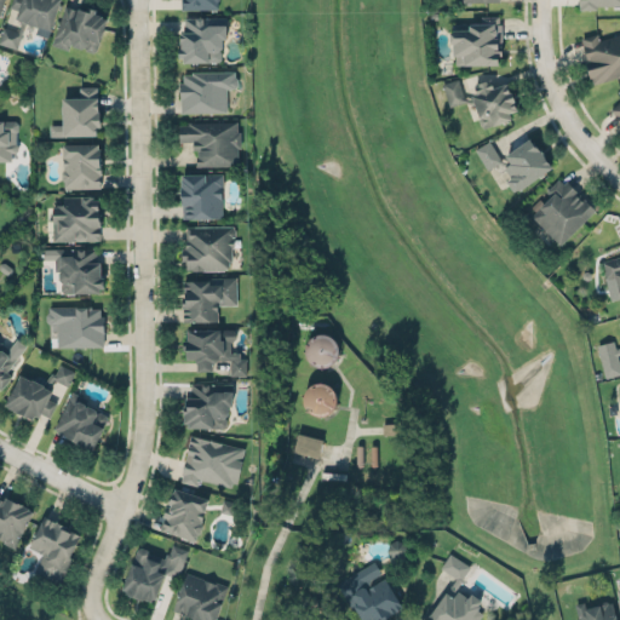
[(59,0),(50,32),(38,27),(36,28),(24,23),(24,22),(15,19),(18,10),(10,7),(11,0),(59,0)]
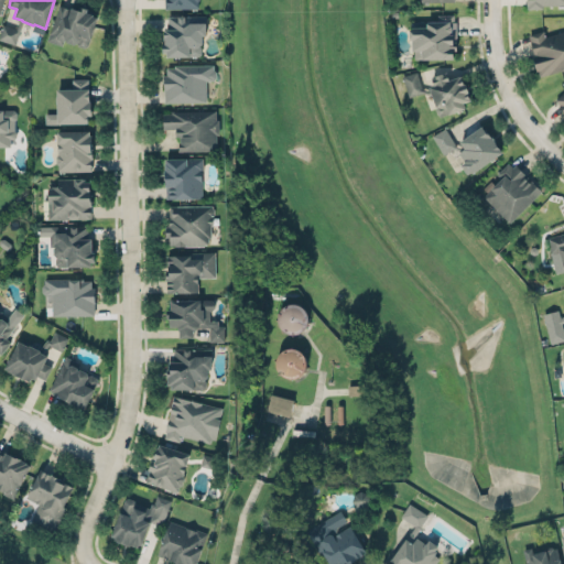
[(198,0),(197,1),(198,8),(164,9),(164,0),(198,0)]
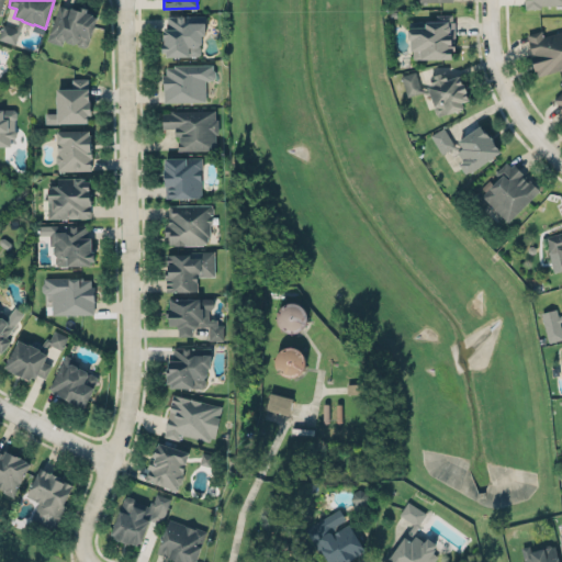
[(561,0),(526,0),(526,9),(540,9),(540,4),(561,4),(561,0)]
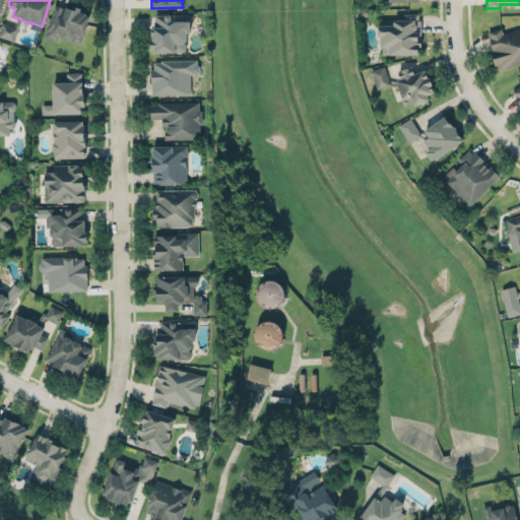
[(54,4),(43,38),(57,42),(59,38),(80,44),(90,12),(66,4),(65,8),(54,4)]
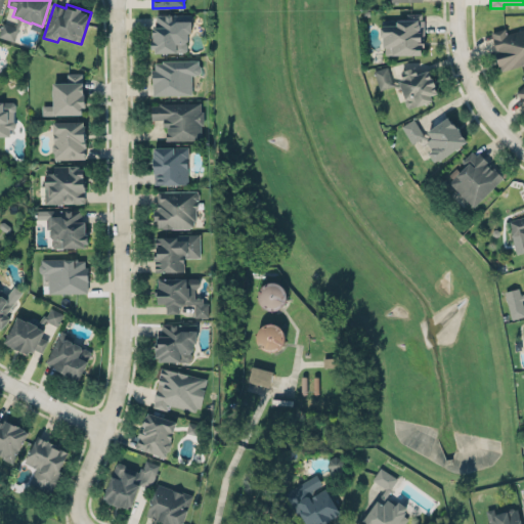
[(405,19),(405,13),(423,12),(423,19),(424,19),(425,48),(422,48),(422,56),(391,56),(391,55),(384,55),(384,48),(383,48),(382,38),(381,36),(380,29),(383,26),(382,19),(405,19)]
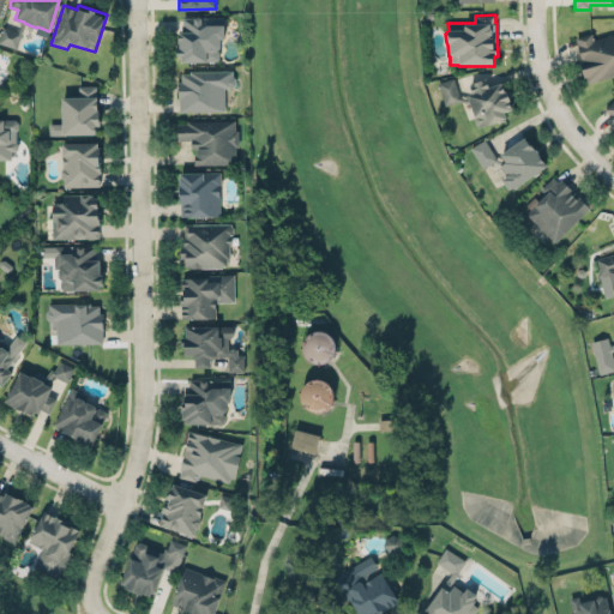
[(182,18),(223,17),(224,40),(221,40),(221,64),(178,64),(178,34),(184,32),(182,18)]
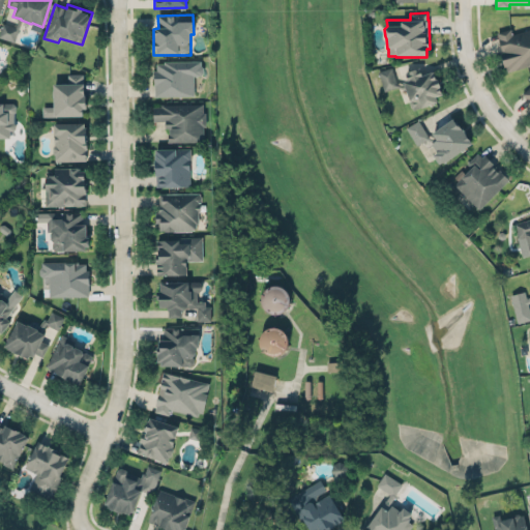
[(0,29),(0,37),(13,41),(18,28),(2,23),(0,29)]
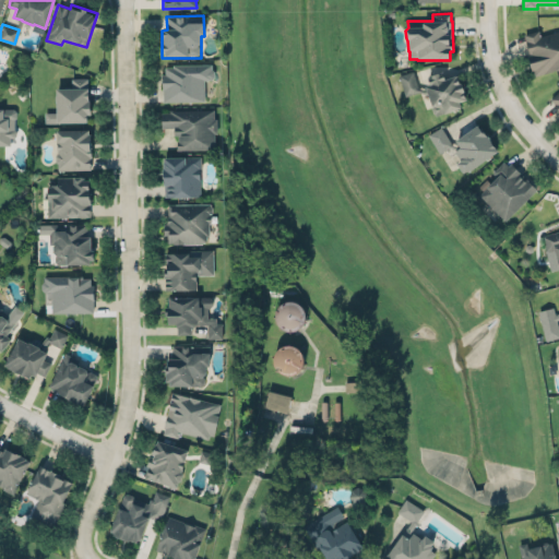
[(523,34),(533,74),(558,68),(558,30),(540,35),(539,30),(523,34)]
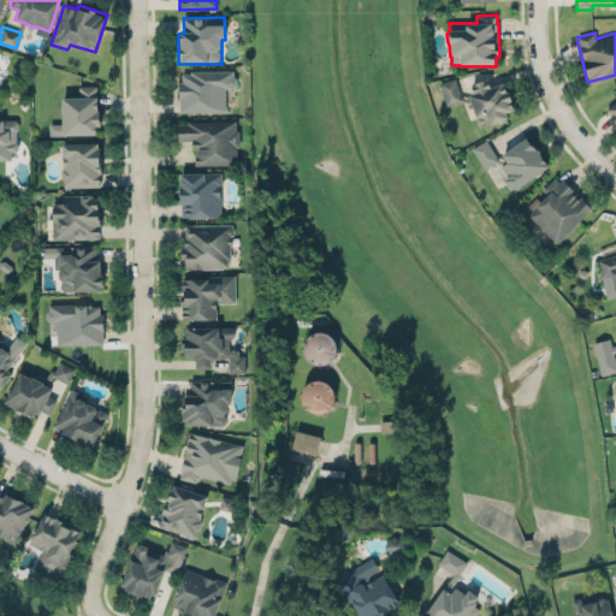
[(179,71),(235,69),(235,88),(224,88),(225,111),(181,112),(179,71)]
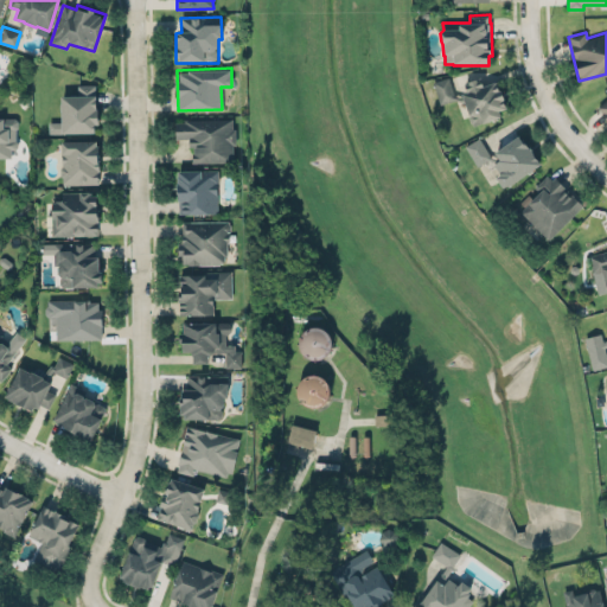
[(464,84),(467,93),(461,94),(462,96),(454,95),(448,77),(433,82),(440,104),(454,100),(464,101),(470,116),(468,117),(471,122),(472,123),(473,126),(483,122),(499,116),(498,112),(505,108),(503,101),(504,100),(500,91),(499,93),(496,83),(483,88),(479,78),(464,84)]
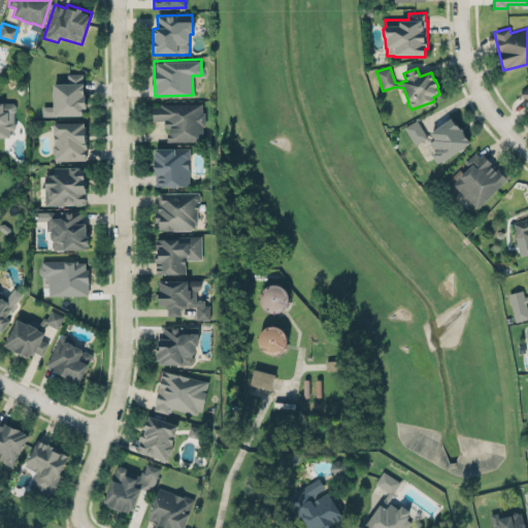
[(81,117),(53,117),(53,116),(42,117),(41,106),(53,106),(52,85),(67,84),(67,74),(81,74),(83,95),(85,95),(85,108),(81,108),(81,117)]
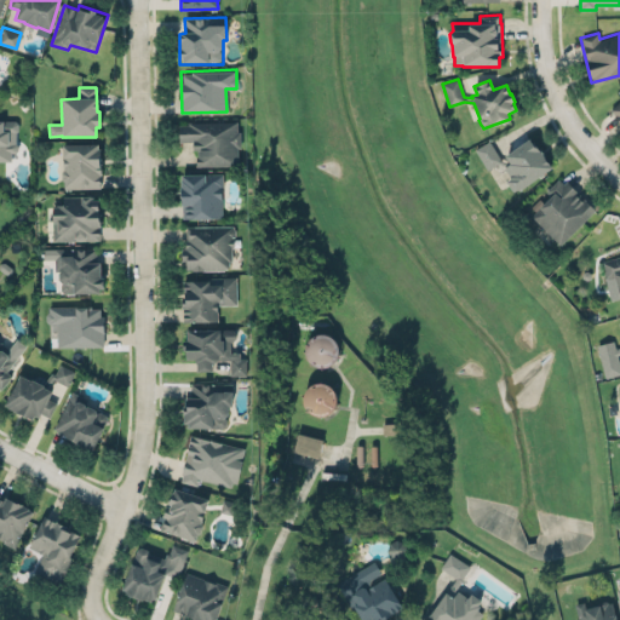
[(619,122),(608,109),(619,97),(619,122)]
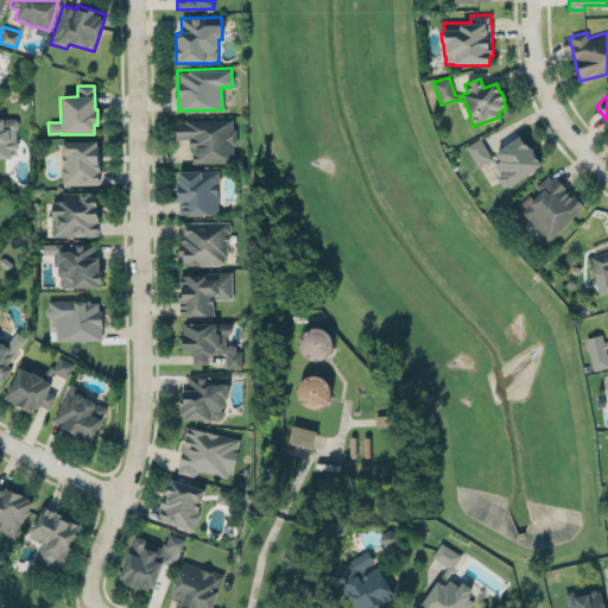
[(0,118),(14,118),(17,120),(18,127),(16,130),(16,140),(17,141),(17,147),(14,150),(11,149),(11,158),(0,158),(0,118)]
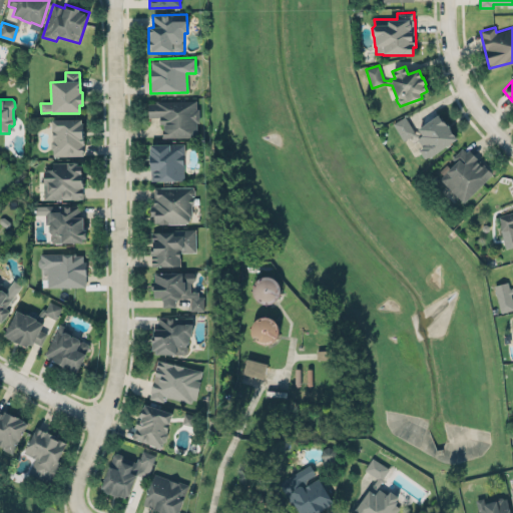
[(148,117),(161,116),(161,137),(198,136),(197,100),(147,101),(148,117)]
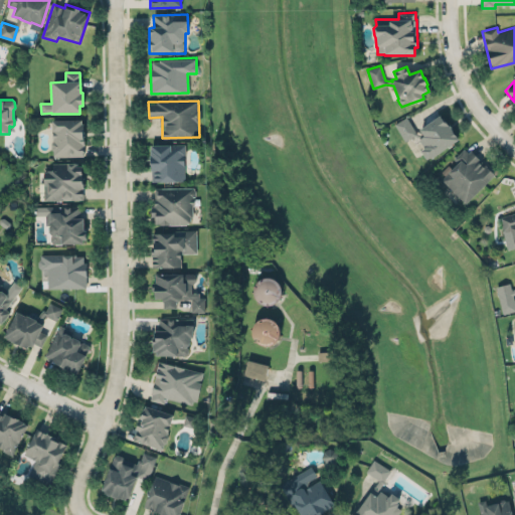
[(428,157),(457,142),(443,115),(414,130),(428,157)]
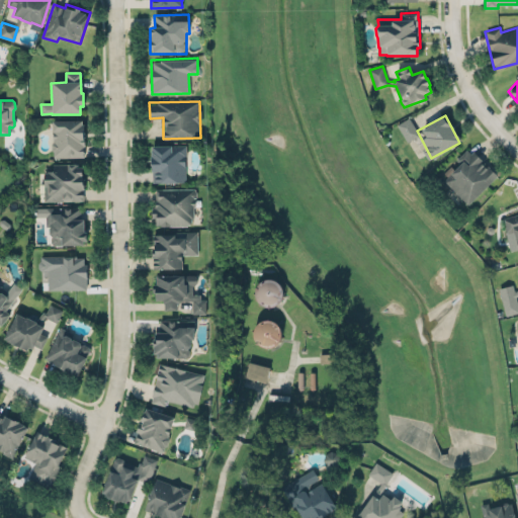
[(406,142),(419,135),(409,117),(397,123),(406,142)]
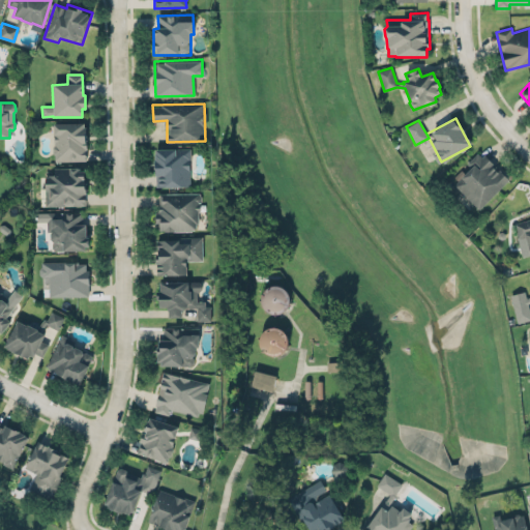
[(85,160),(54,160),(54,154),(53,153),(52,147),(54,145),(53,124),(83,123),(84,126),(85,126),(85,134),(84,134),(84,140),(86,140),(86,149),(85,149),(85,160)]
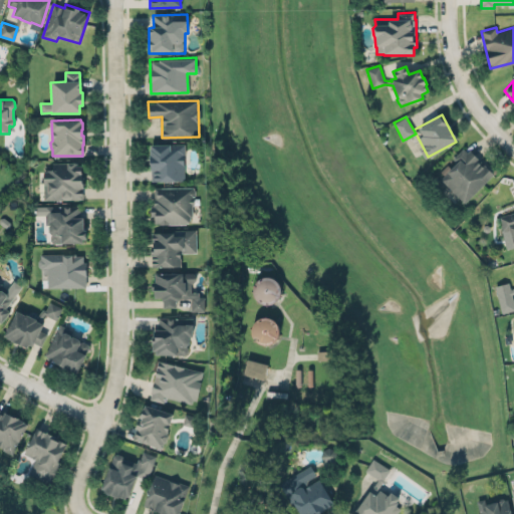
[(184,144),(150,145),(151,181),(185,181),(184,144)]
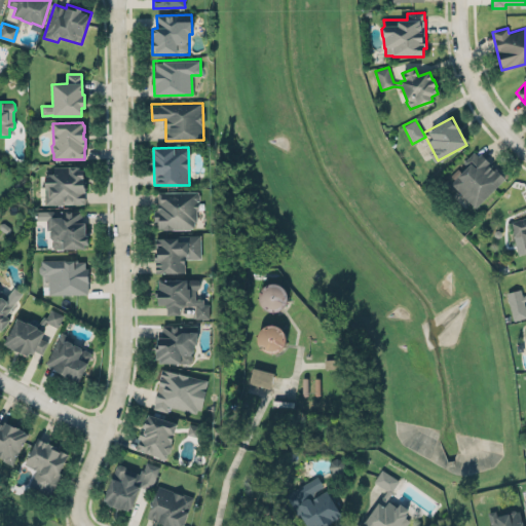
[(478,155),(481,153),(504,178),(475,208),(450,183),(454,179),(450,175),(457,167),(461,172),(466,166),(462,161),(474,151),(478,155)]
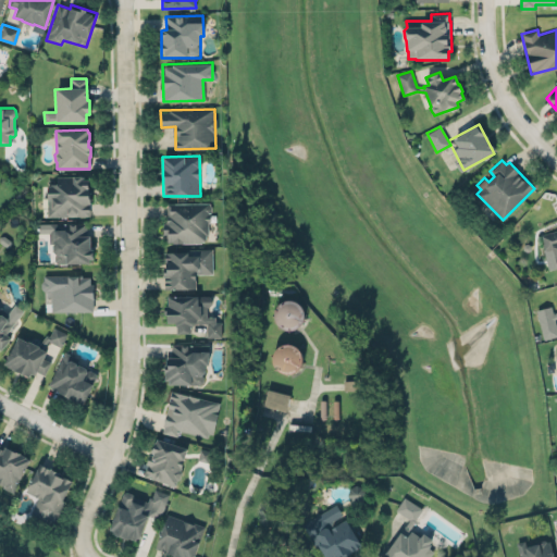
[(46,185),(57,185),(57,176),(89,175),(89,215),(47,217),(47,209),(42,209),(42,197),(47,197),(46,185)]
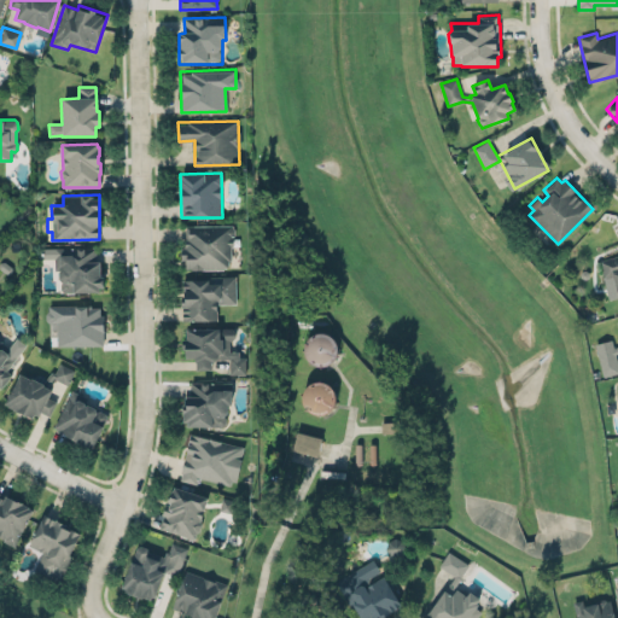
[(184,225),(184,268),(232,269),(232,225),(184,225)]
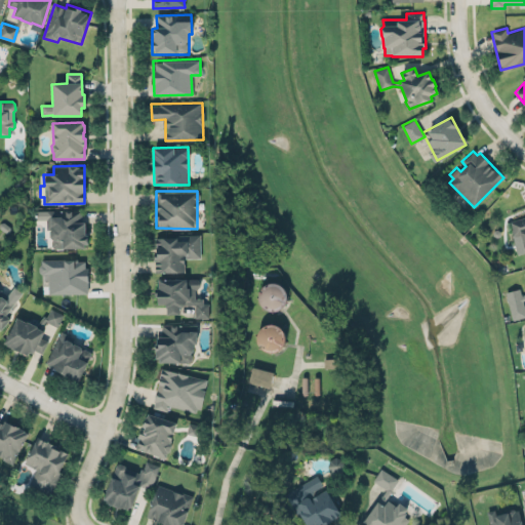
[(81,210),(34,211),(34,219),(46,219),(46,230),(51,230),(49,232),(49,238),(51,240),(50,240),(50,245),(51,246),(51,247),(52,247),(52,248),(62,248),(62,249),(84,249),(84,245),(87,245),(87,235),(84,235),(84,220),(81,221),(81,210)]
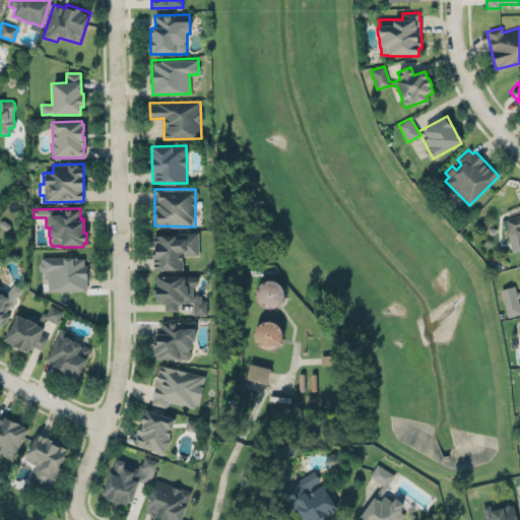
[(519,215),(506,219),(508,225),(506,228),(508,232),(510,233),(511,232),(511,233),(516,232),(519,247),(519,215)]
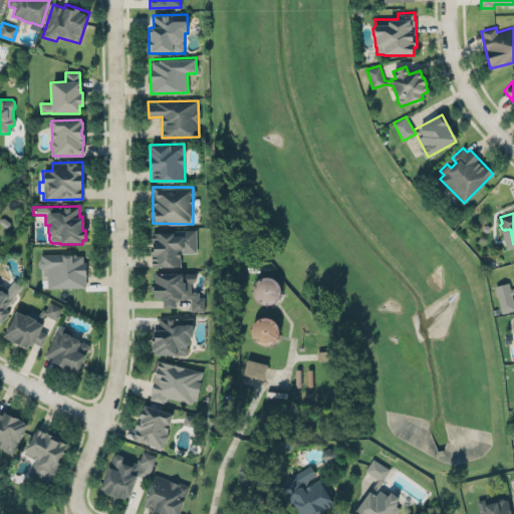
[(196,231),(152,231),(152,266),(180,266),(180,253),(196,252),(196,231)]
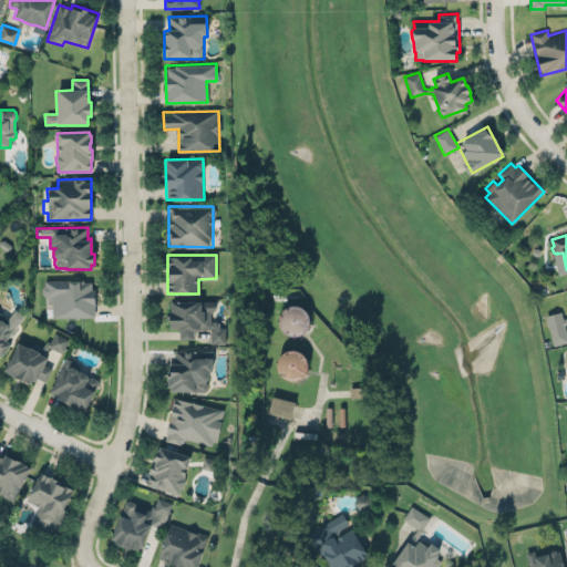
[(41,279),(96,280),(96,319),(51,319),(51,310),(44,309),(44,297),(41,294),(41,279)]
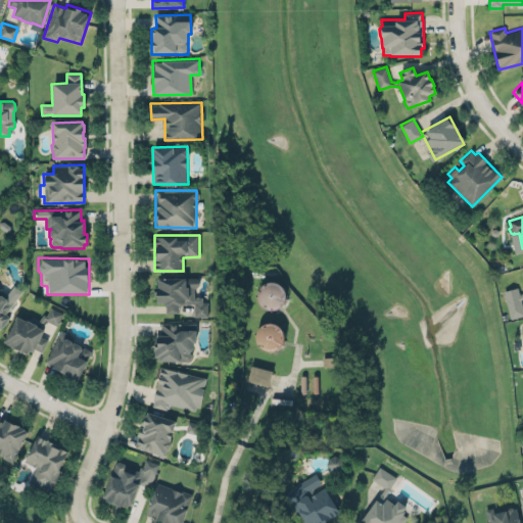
[(522,297),(520,299),(522,311),(522,315),(510,319),(503,290),(517,287),(519,294),(522,292),(522,276),(522,272),(522,271),(522,297)]
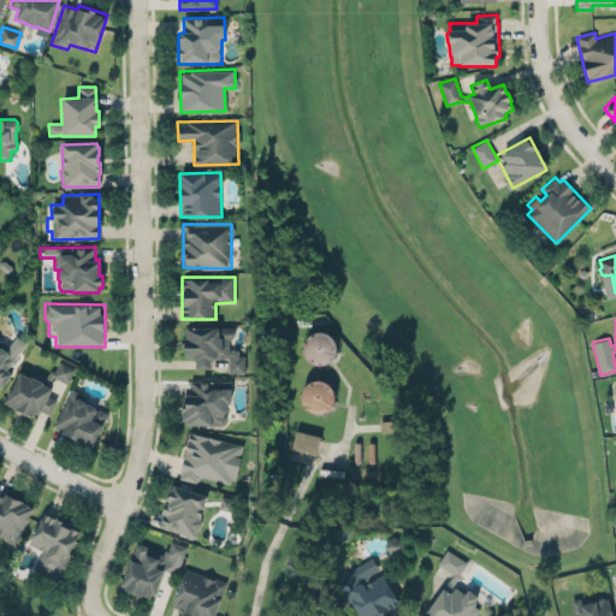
[(184,329),(218,329),(218,327),(231,326),(234,330),(234,336),(231,339),(227,339),(229,350),(238,350),(237,355),(244,355),(244,372),(229,372),(229,357),(217,357),(213,361),(211,361),(211,369),(195,371),(195,361),(194,361),(194,357),(184,359),(183,338),(185,338),(184,329)]
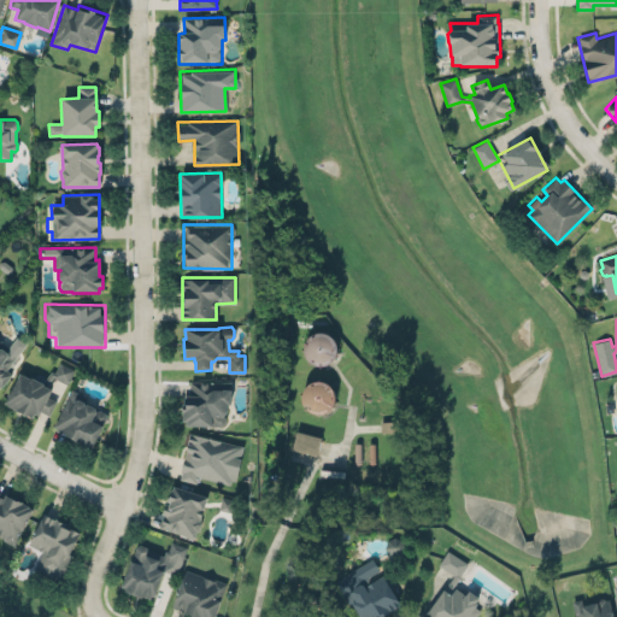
[(303,359),(333,364),(338,336),(306,331),(303,359)]
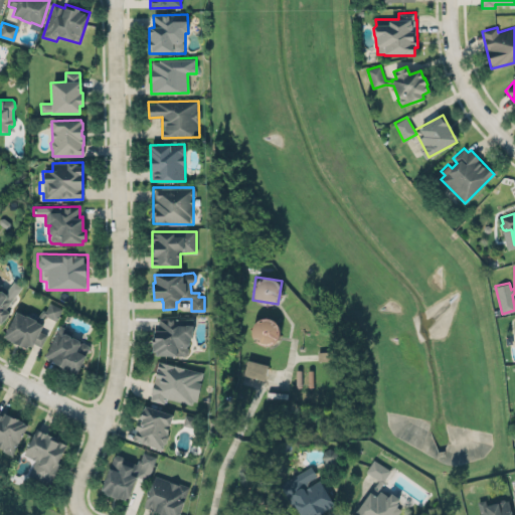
[(0,286),(1,285),(7,290),(14,282),(22,288),(5,309),(9,312),(1,324),(0,323),(0,286)]
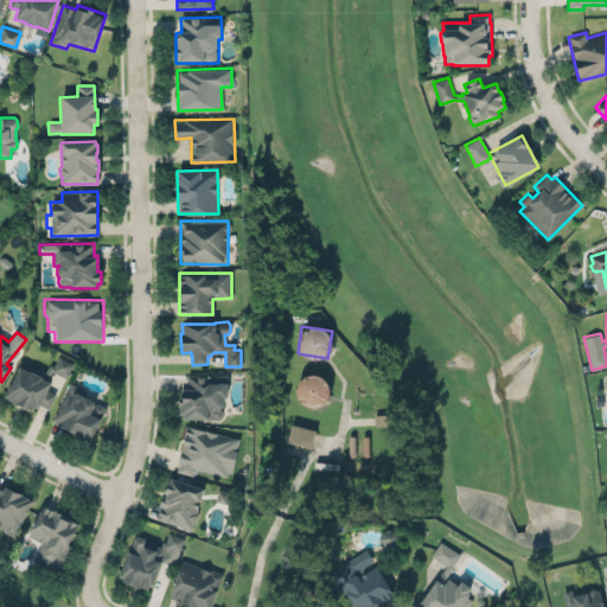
[(4,397),(19,368),(42,378),(49,365),(55,368),(61,358),(72,364),(66,376),(52,369),(46,381),(53,384),(50,391),(56,395),(49,409),(42,407),(39,411),(34,409),(33,413),(4,397)]
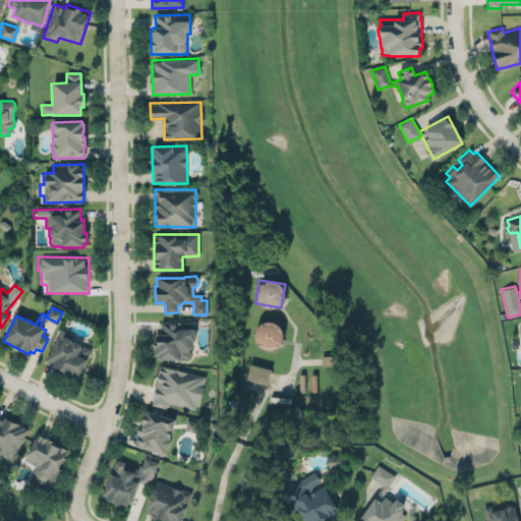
[(158,319),(195,322),(192,360),(155,357),(158,319)]
